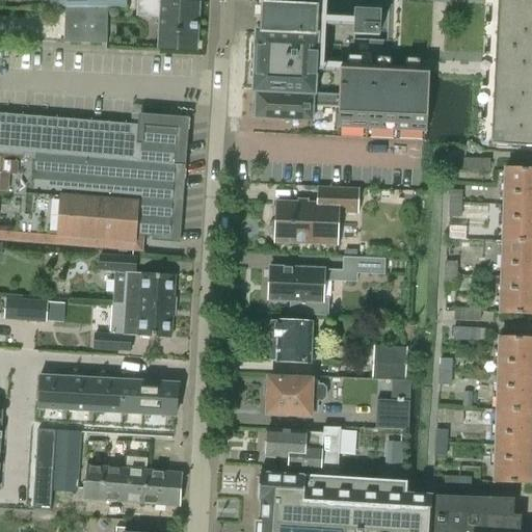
[(170,2),(170,0),(137,0),(136,18),(160,18),(159,48),(196,50),(198,4),(170,2)]
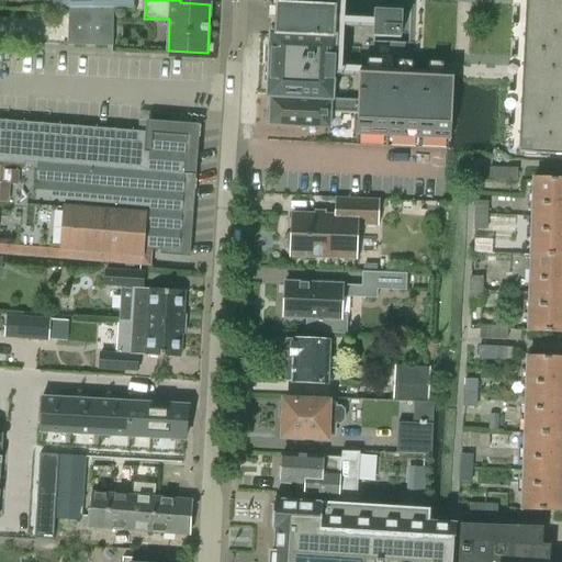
[(561,0),(525,0),(525,6),(518,154),(561,155),(561,0)]
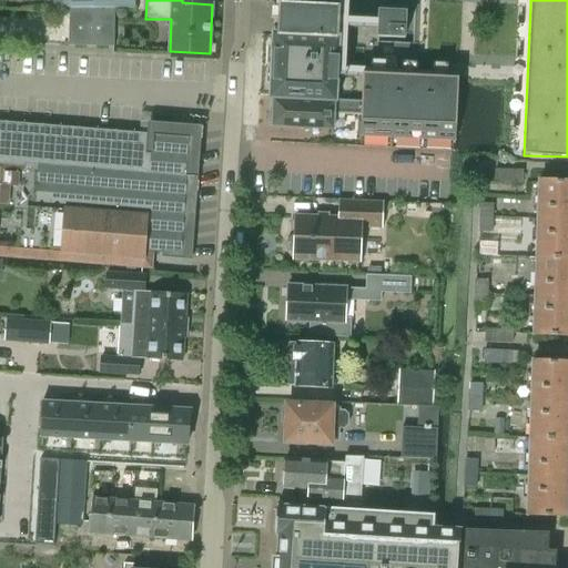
[(273,20),(272,36),(273,36),(274,36),(340,38),(341,7),(276,4),(275,4),(275,6),(274,6),(273,20)]
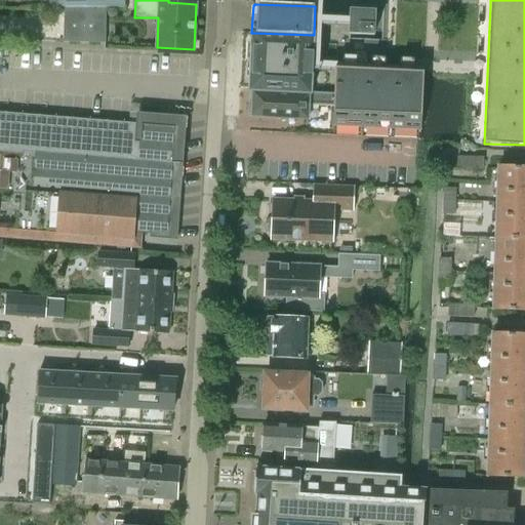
[(65,7),(64,42),(106,43),(107,8),(65,7)]
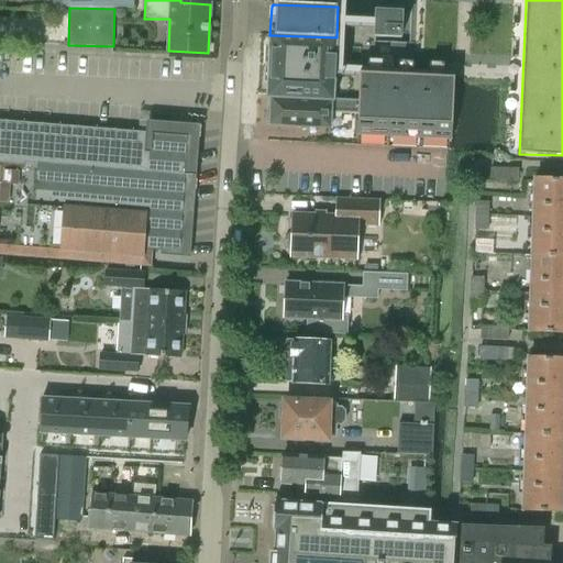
[(401,13),(376,12),(375,36),(400,37),(401,13)]
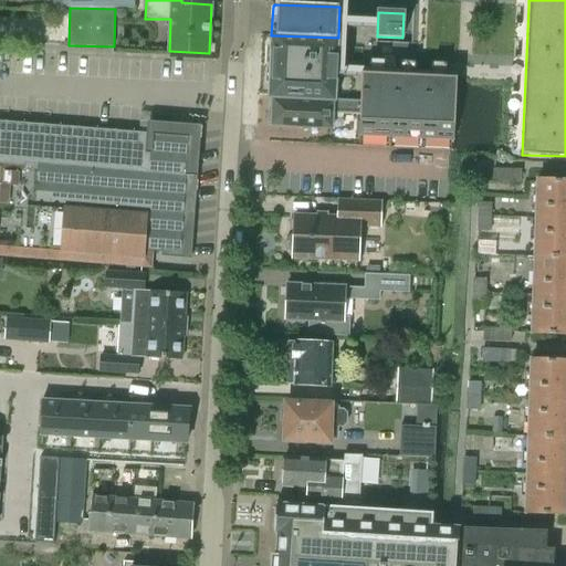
[(270,61),(269,95),(335,98),(338,38),(273,35),(272,35),(271,35),(270,61)]
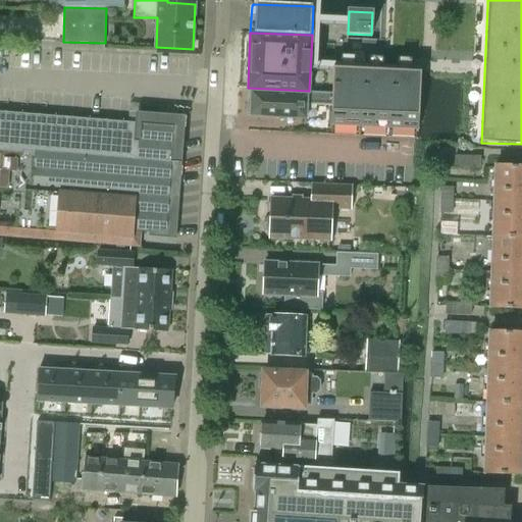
[(331,106),(330,124),(418,128),(421,79),(421,71),(333,68),(332,67),(331,94),(331,106)]
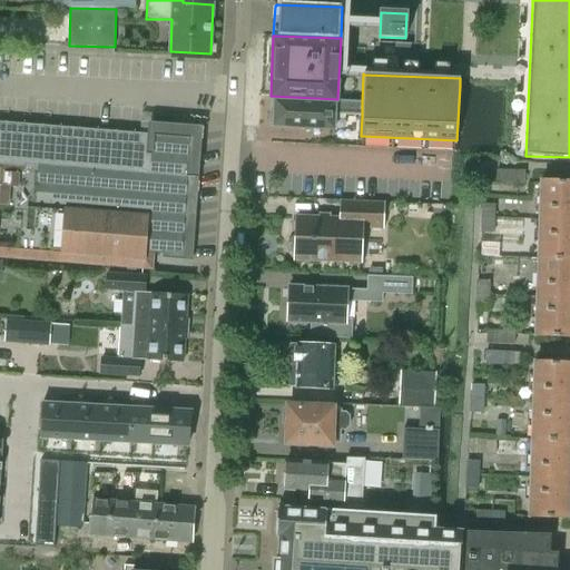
[(336,115),(362,116),(362,102),(337,100),(337,99),(271,96),(271,99),(274,99),(274,109),(271,109),(269,124),(274,125),(274,127),(335,130),(336,115)]
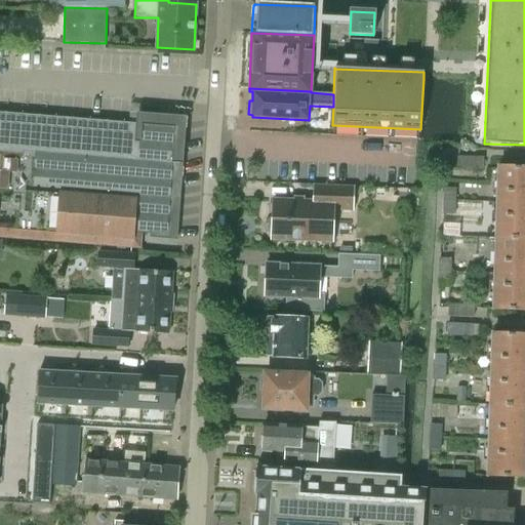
[(0,237),(132,248),(133,232),(167,235),(175,126),(0,112),(0,237)]
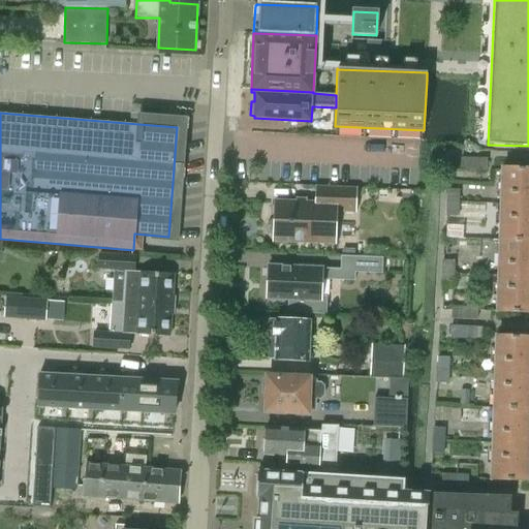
[(462,158),(462,169),(475,170),(475,159),(462,158)]
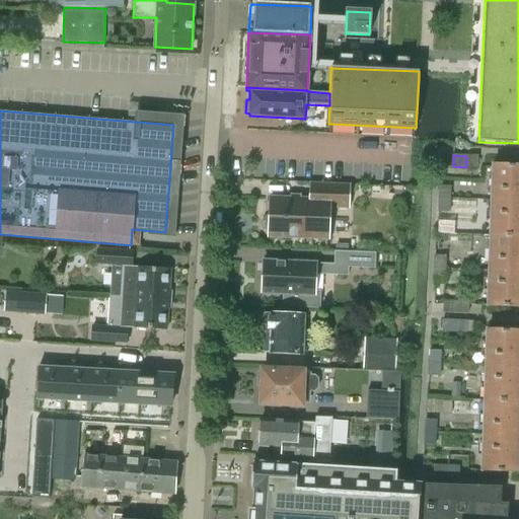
[(466,156),(466,167),(478,167),(479,157),(466,156)]
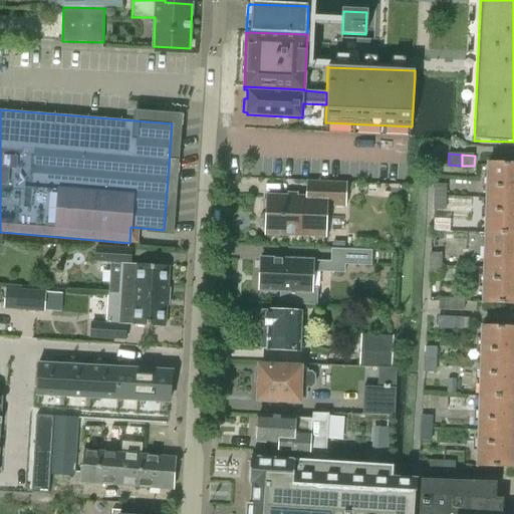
[(513,165),(489,165),(488,181),(513,181),(513,165)]
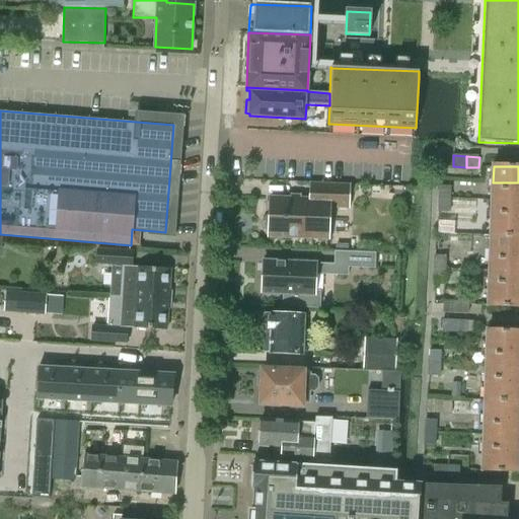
[(518,182),(493,182),(493,201),(518,201),(518,182)]
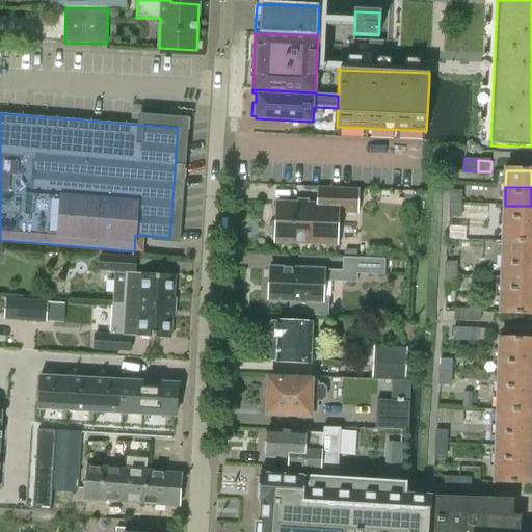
[(356,212),(357,190),(319,188),(318,205),(276,203),(276,222),(271,227),(271,234),(275,238),(275,242),(337,244),(338,212),(356,212)]
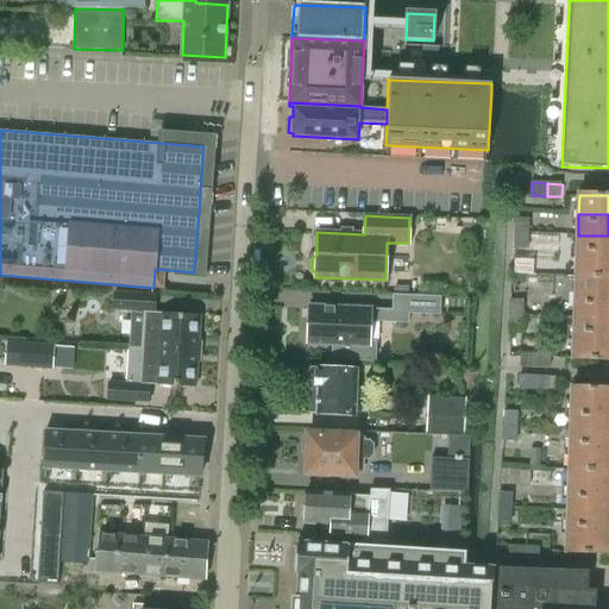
[(516,218),(516,233),(529,233),(529,219),(516,218)]
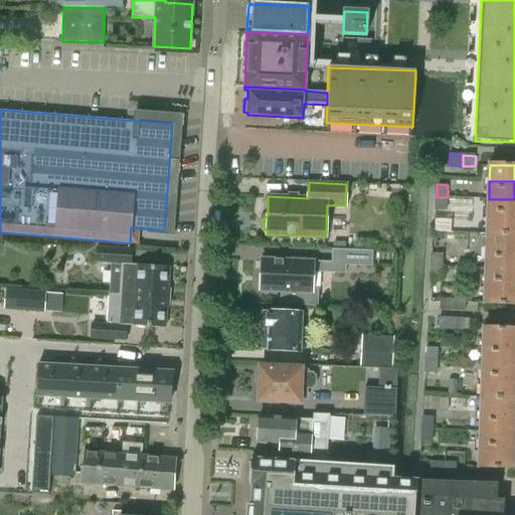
[(447,210),(448,197),(437,197),(437,210),(447,210)]
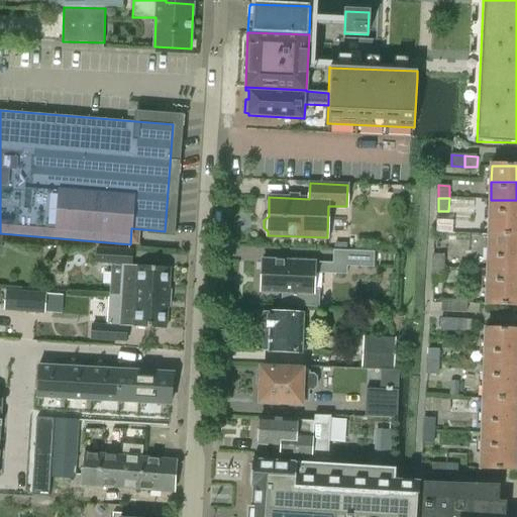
[(516,200),(491,200),(490,216),(516,216),(516,200)]
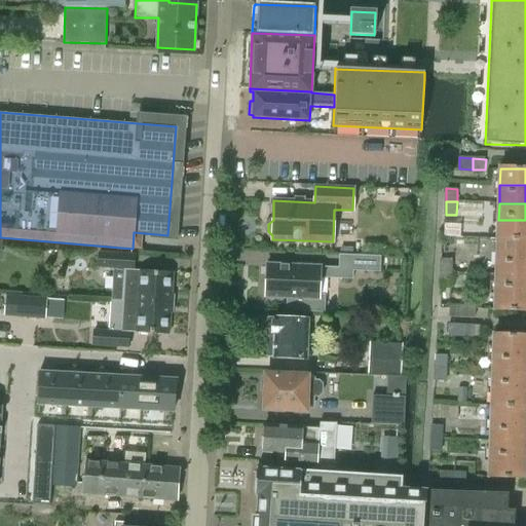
[(525,220),(498,220),(497,238),(525,238),(525,220)]
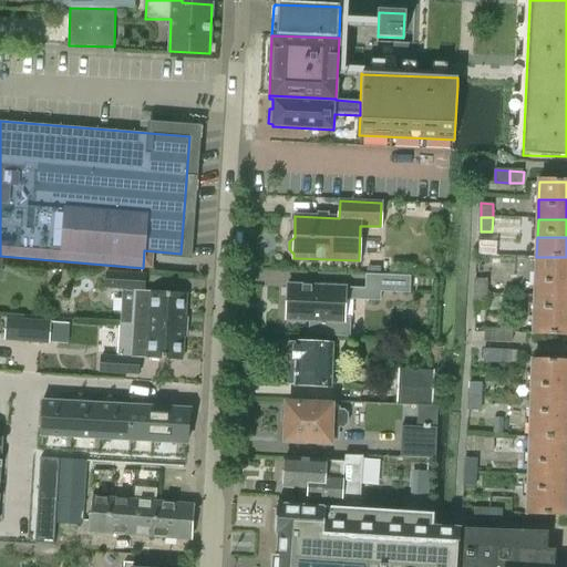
[(566,257),(536,257),(536,275),(566,275),(566,257)]
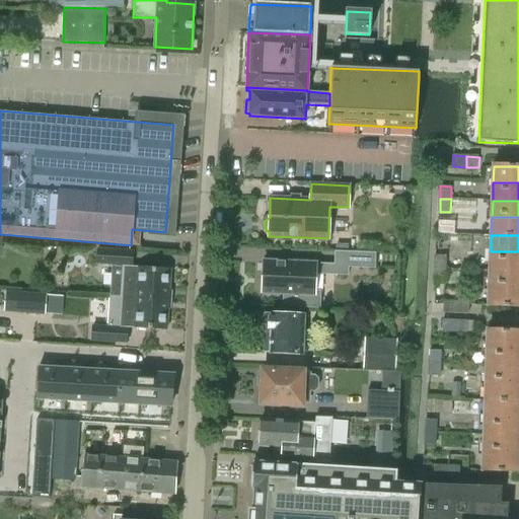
[(109,296),(123,297),(168,301),(170,272),(132,269),(133,252),(98,249),(96,264),(112,265),(109,296)]
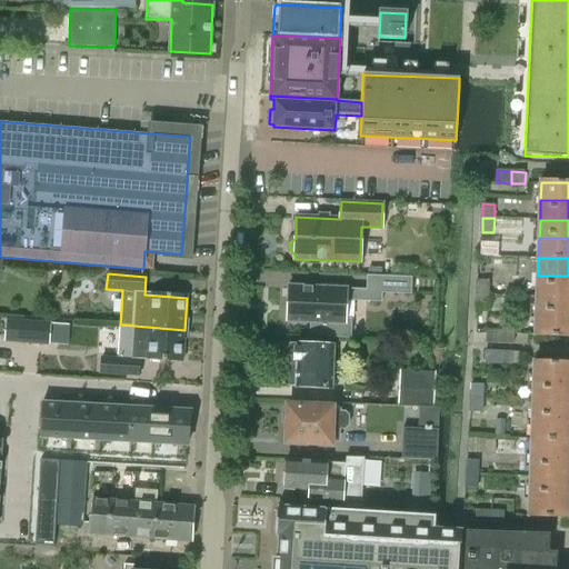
[(367,275),(367,276),(367,289),(347,288),(289,286),(287,321),(310,322),(310,336),(351,338),(351,319),(346,318),(346,300),(381,301),(382,292),(411,295),(411,277),(367,275)]
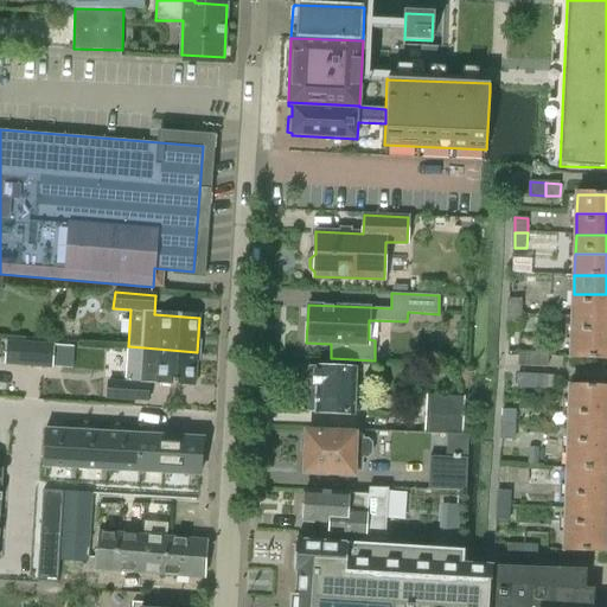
[(606,294),(574,294),(573,315),(606,315),(606,294)]
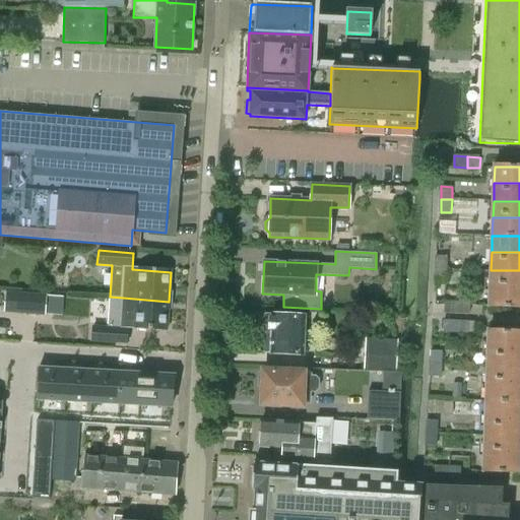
[(437,256),(437,269),(447,269),(448,257),(437,256)]
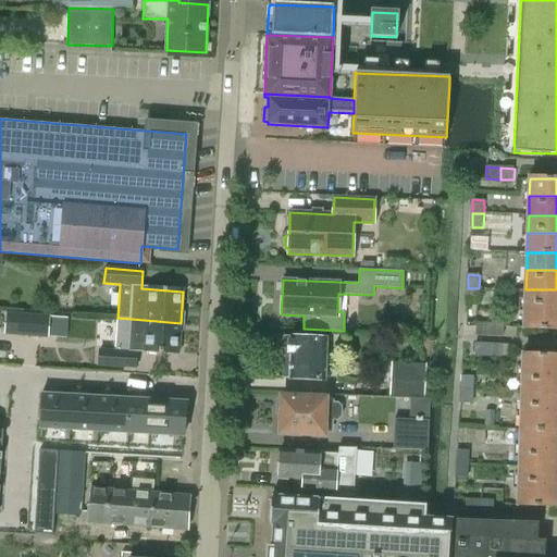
[(479,302),(479,288),(468,288),(467,301),(479,302)]
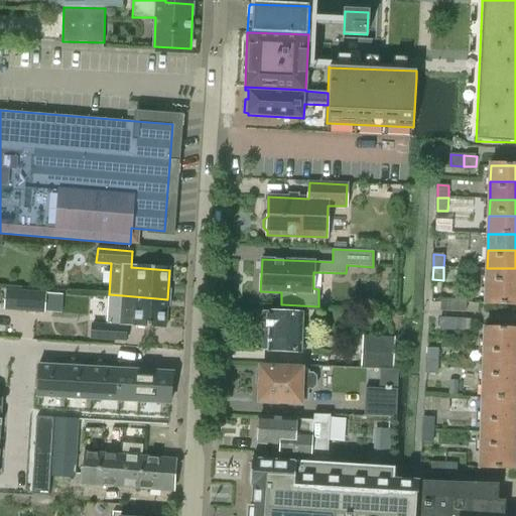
[(515,268),(487,268),(486,285),(515,285),(515,268)]
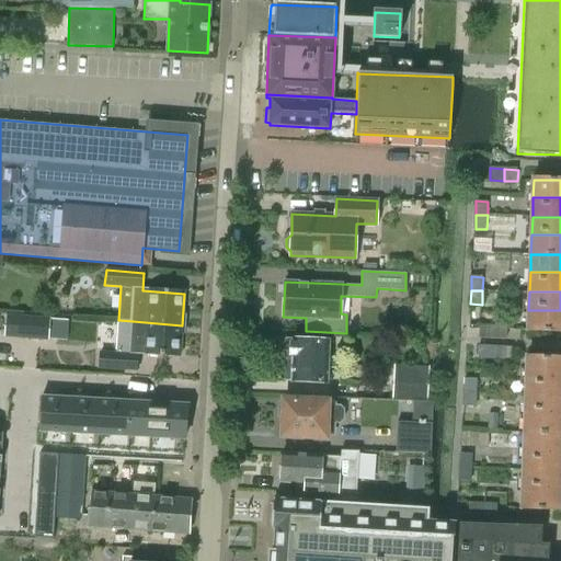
[(560,331),(560,310),(528,310),(528,330),(560,331)]
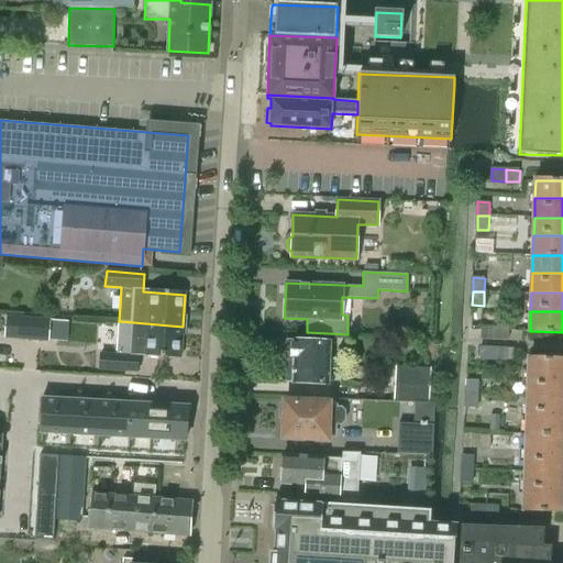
[(179,359),(183,327),(133,322),(130,356),(99,354),(97,368),(135,373),(136,355),(179,359)]
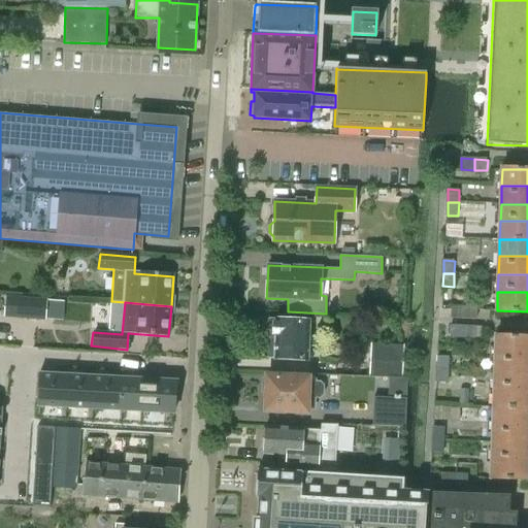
[(452,307),(452,318),(477,319),(477,307),(452,307)]
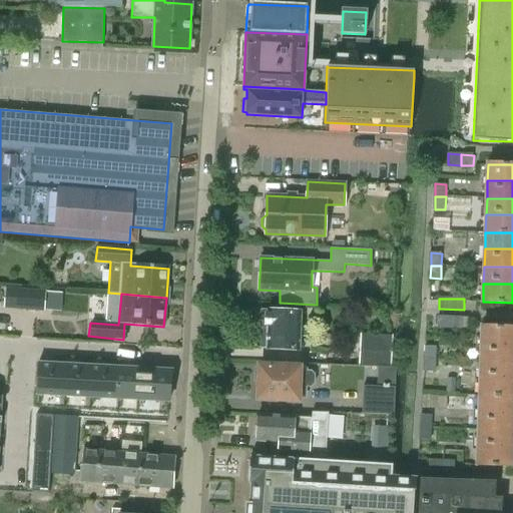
[(262,329),(261,348),(300,349),(301,311),(263,310),(258,314),(258,324),(262,329)]
